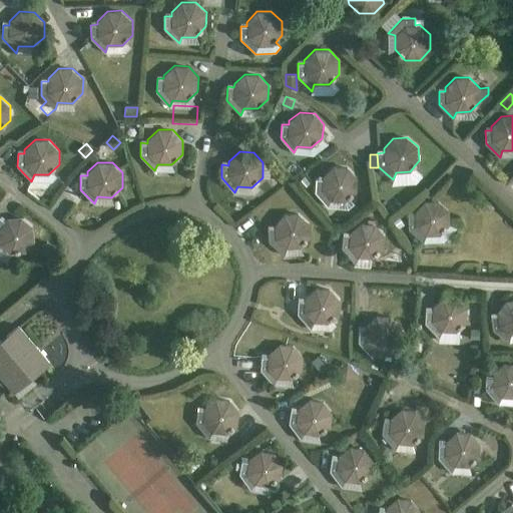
[(328,207),(331,200),(346,201),(357,191),(357,177),(348,166),(334,165),(323,175),(323,179),(316,178),(315,191),(328,207)]
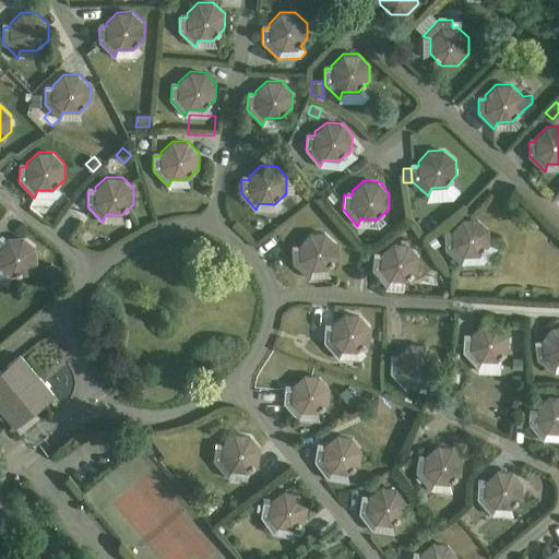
[(340,201),(332,192),(323,199),(331,209),(340,201)]
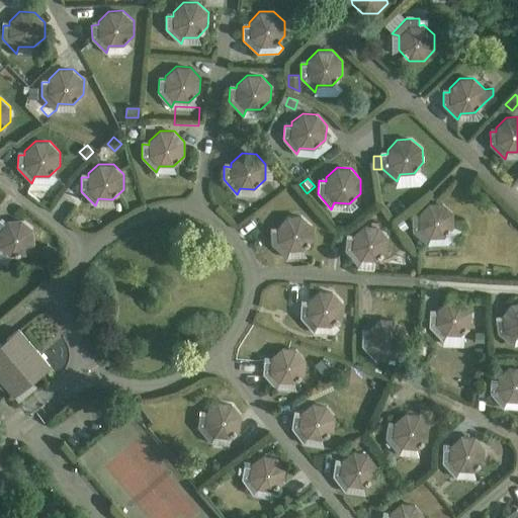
[(41,190),(29,203),(42,216),(54,202),(41,190)]
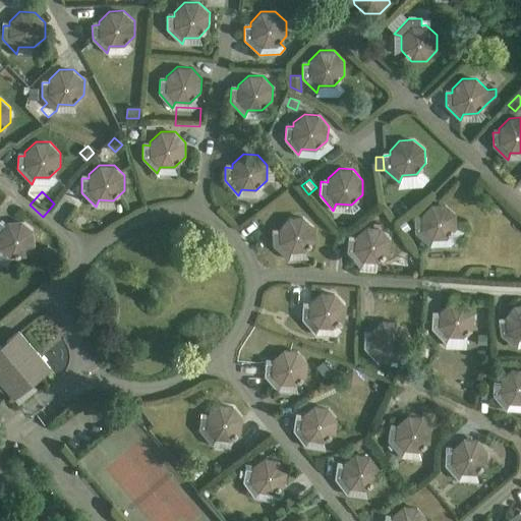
[(429,246),(432,239),(447,238),(457,228),(456,214),(446,204),(430,204),(420,215),(421,219),(414,219),(415,232),(429,246)]
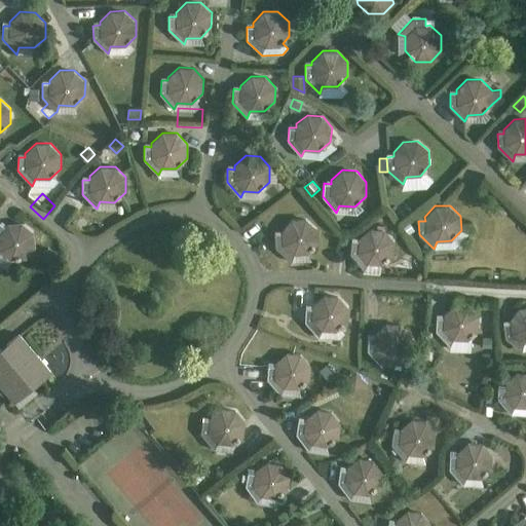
[(291,262),(293,255),(308,254),(317,242),(316,228),(306,218),(291,219),(282,230),(282,234),(274,234),(275,248),(291,262)]
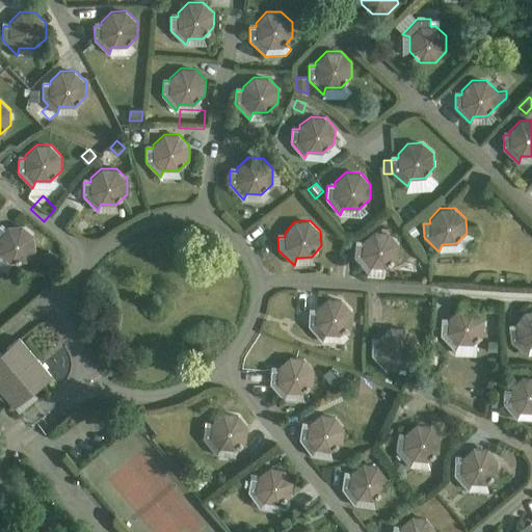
[(0,254),(11,263),(26,261),(35,249),(34,234),(22,224),(7,227),(4,230),(0,225),(0,254)]
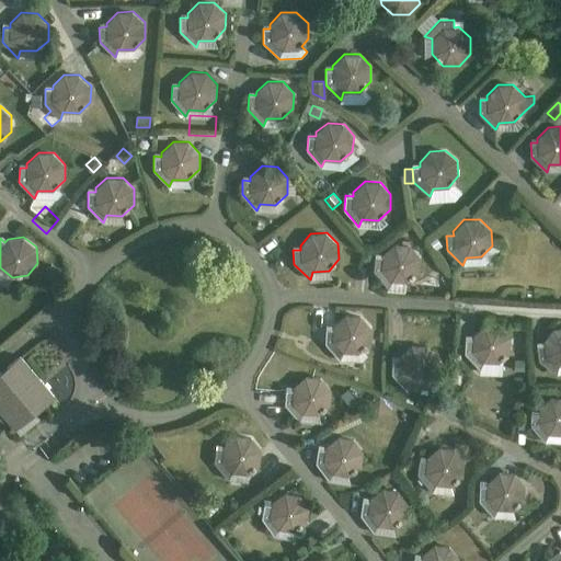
[(382,253),(382,258),(375,256),(374,272),(388,288),(391,281),(407,283),(419,272),(421,256),(410,244),(395,243),(382,253)]
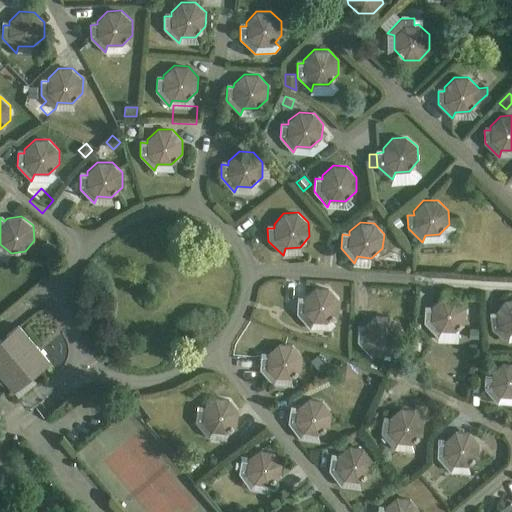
[(56,244),(48,241),(44,250),(52,253),(56,244)]
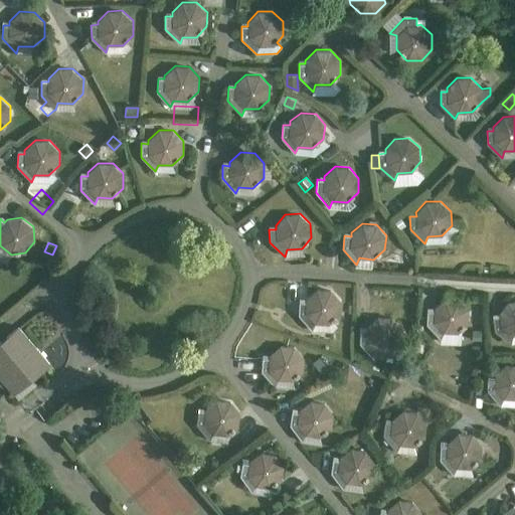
[(306,298),(306,302),(299,302),(299,315),(312,330),(315,324),(329,324),(340,315),(340,301),(331,290),(317,289),(306,298)]
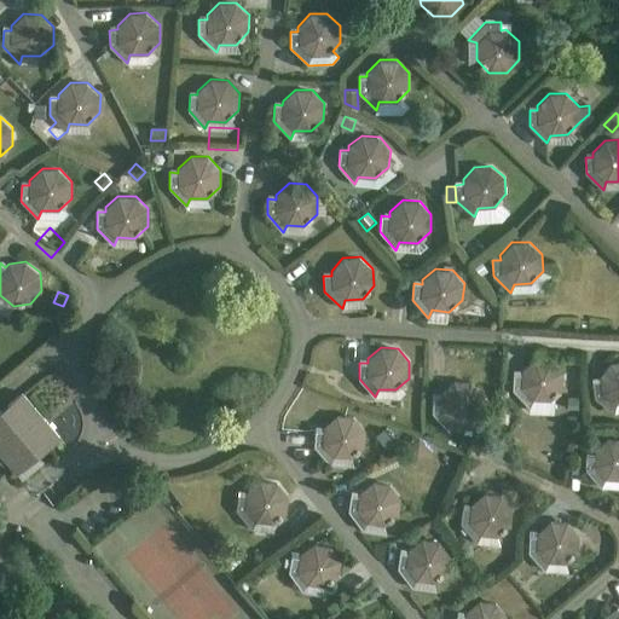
[(521,370),(521,374),(514,374),(513,389),(530,408),(532,400),(550,400),(563,388),(563,371),(551,358),(534,358),(521,370)]
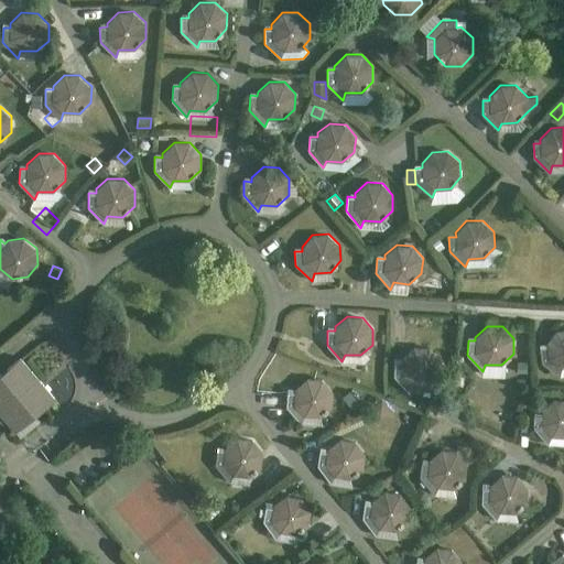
[(546,343),(546,347),(540,348),(541,362),(560,375),(561,368),(563,367),(563,328),(555,331),(546,343)]
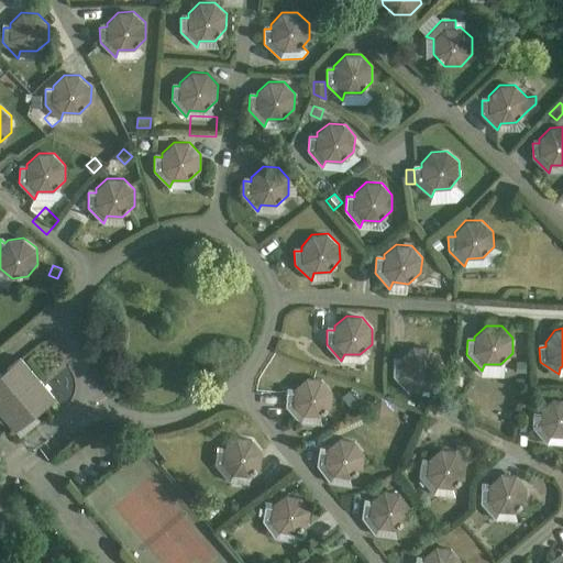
[(401,357),(401,361),(394,361),(394,376),(408,392),(411,384),(427,385),(439,374),(439,359),(429,348),(412,346),(401,357)]
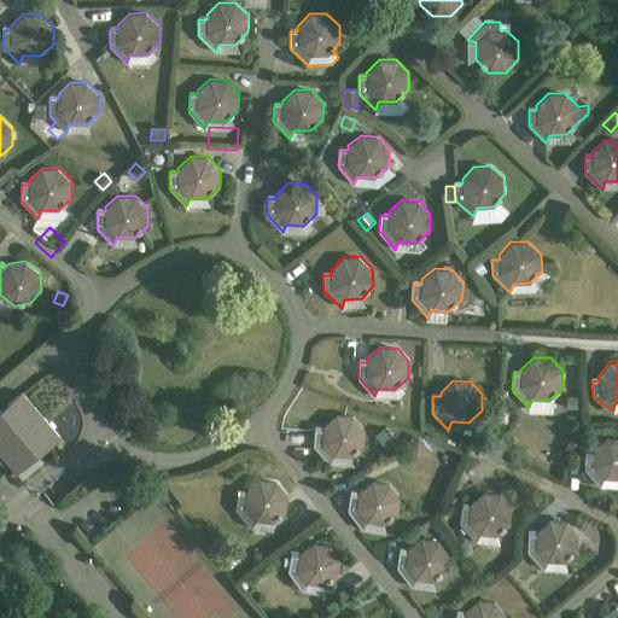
[(22,391),(0,409),(0,453),(17,473),(60,437),(22,391)]
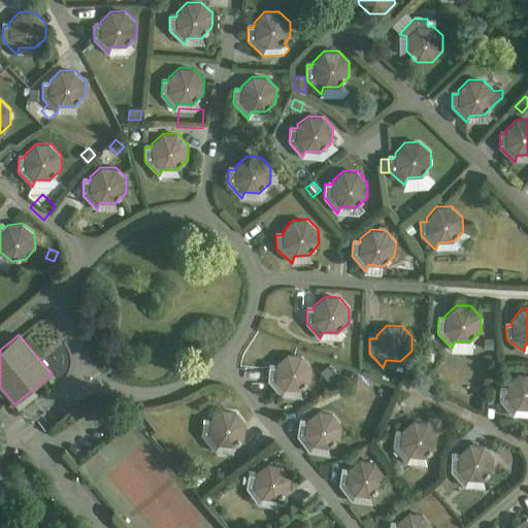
[(493,341),(484,340),(484,350),(493,350),(493,341)]
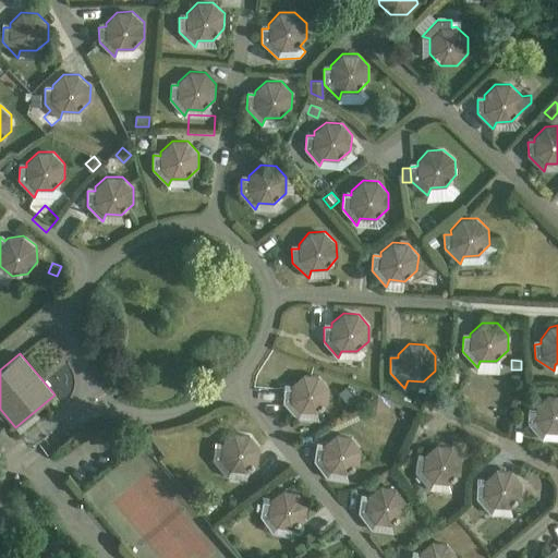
[(298,419),(300,411),(316,413),(328,402),(329,387),(319,375),(304,374),(292,384),(291,388),(284,388),(283,402),(298,419)]
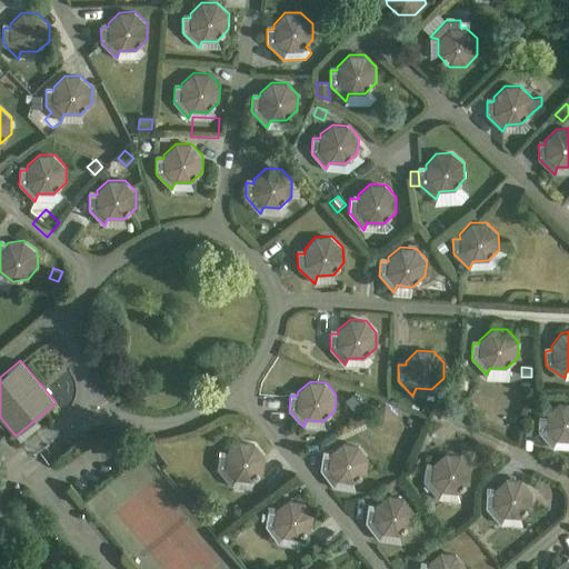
[(363,408),(352,395),(345,401),(356,413),(363,408)]
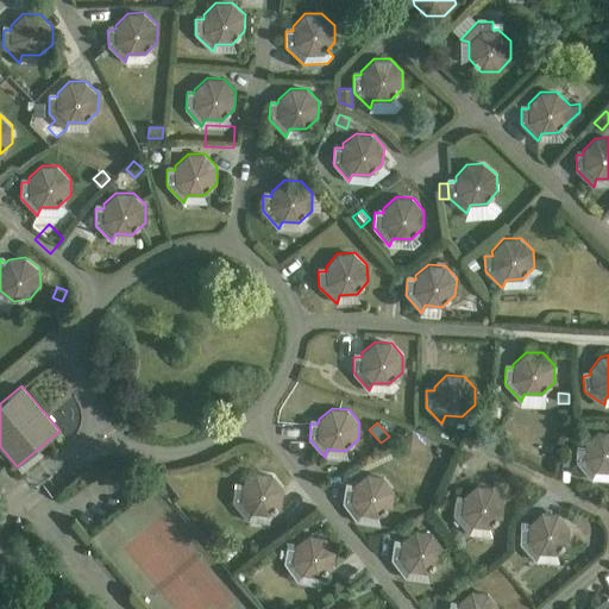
[(421,443),(413,431),(401,439),(409,452),(421,443)]
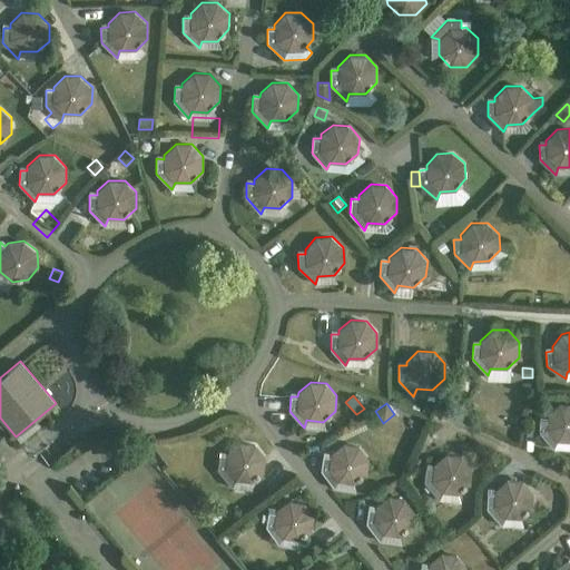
[(569,428),(560,438),(559,442),(552,442),(551,457),(567,473),(569,465),(569,428)]
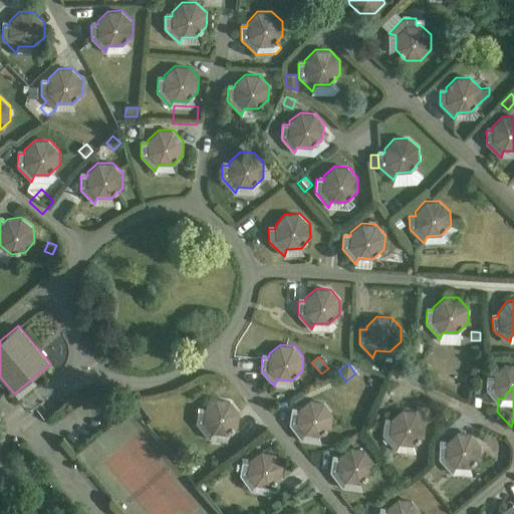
[(209,440),(212,434),(227,435),(238,426),(240,412),(231,401),(217,399),(205,408),(205,412),(198,411),(197,424),(209,440)]
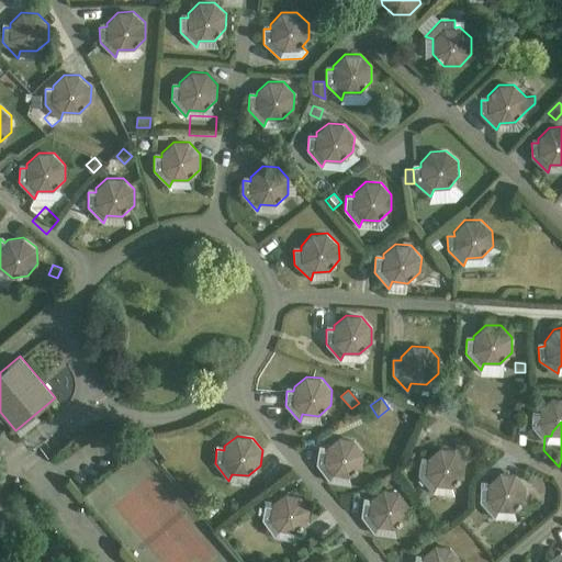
[(329,481),(333,474),(348,478),(361,468),(363,452),(355,439),(339,437),(326,447),(325,450),(318,449),(317,464),(329,481)]
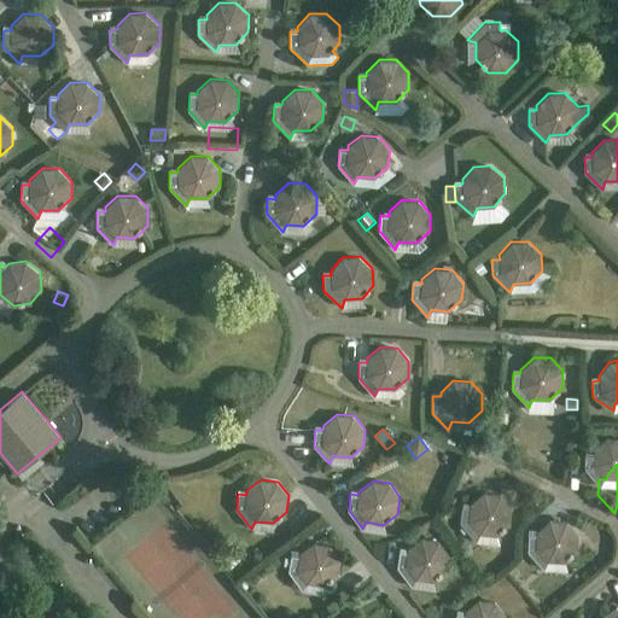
[(476,542),(479,534),(496,536),(511,525),(512,507),(501,494),(483,493),(470,503),(470,508),(461,507),(460,523),(476,542)]
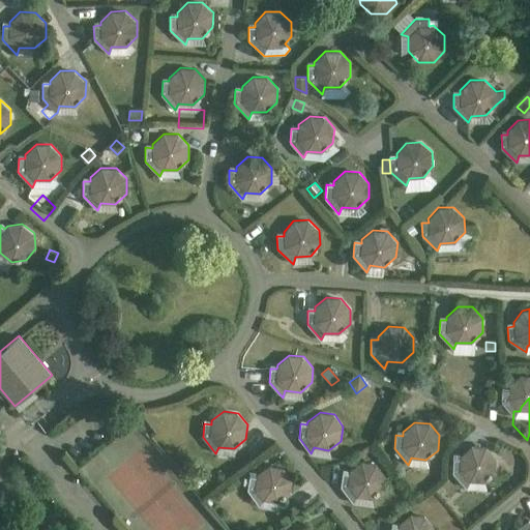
[(460,455),(460,460),(452,460),(452,473),(466,488),(469,481),(483,482),(495,472),(496,458),(486,446),(471,446),(460,455)]
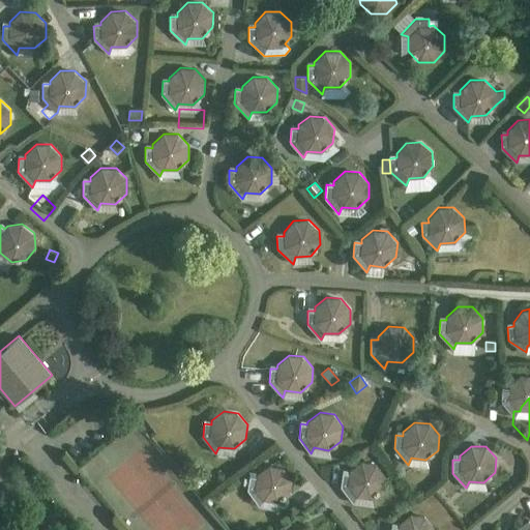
[(201,472),(192,461),(180,470),(188,481),(201,472)]
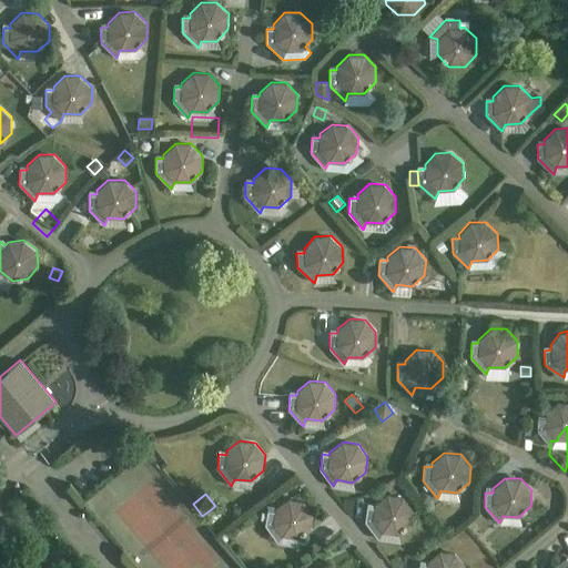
[(375,504),(374,508),(367,507),(365,521),(378,539),(382,531),(397,535),(411,525),(413,509),(403,496),(387,494),(375,504)]
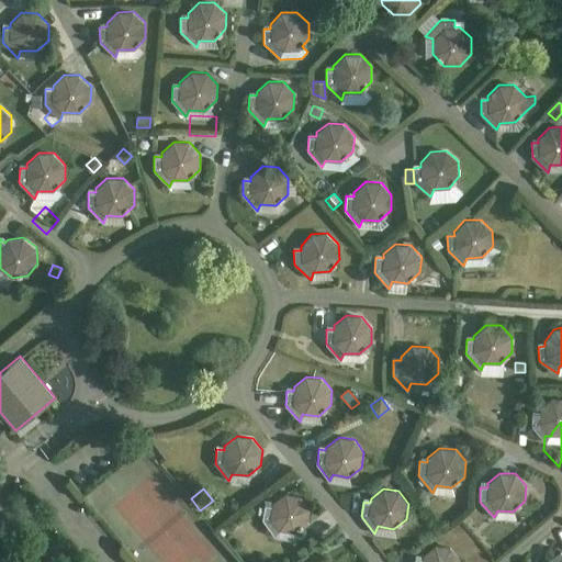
[(274,537),(279,530),(294,534),(307,524),(310,508),(301,496),(285,493),(272,502),(272,506),(265,505),(262,519),(274,537)]
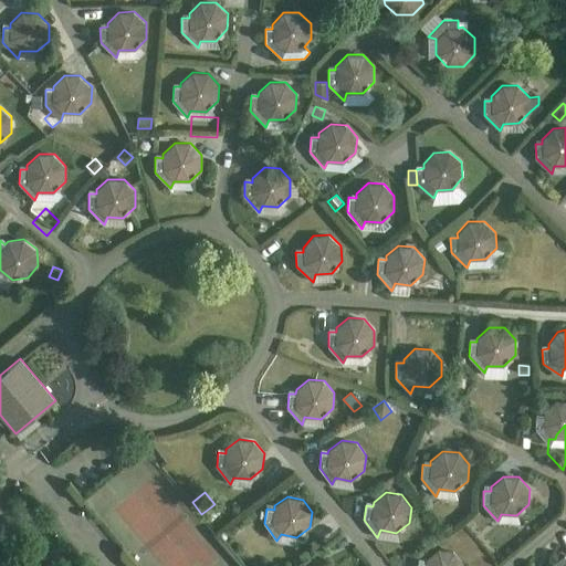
[(426,559),(426,563),(418,563),(417,565),(463,565),(464,563),(453,551),(438,549),(426,559)]
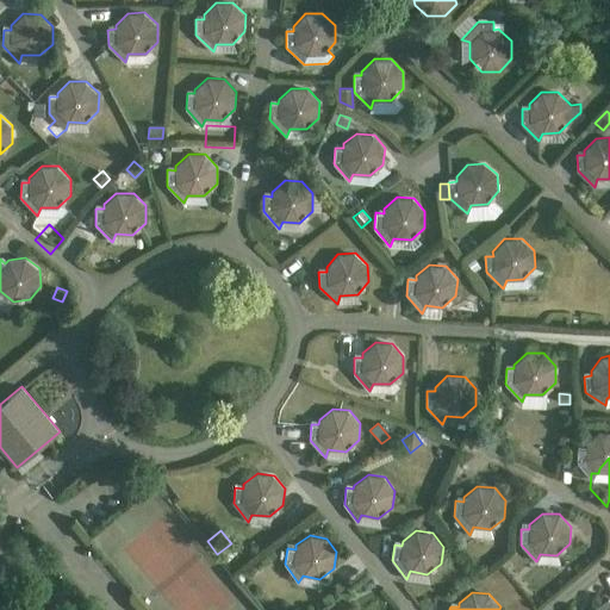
[(609,609),(609,601),(608,598),(596,608),(595,609),(609,609)]
